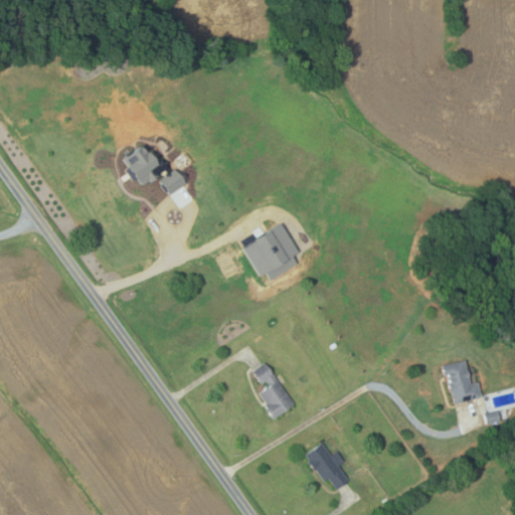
[(169,169),(152,181),(151,179),(144,184),(139,178),(135,181),(126,169),(129,167),(124,160),(143,145),(147,151),(153,147),(167,166),(169,169)]
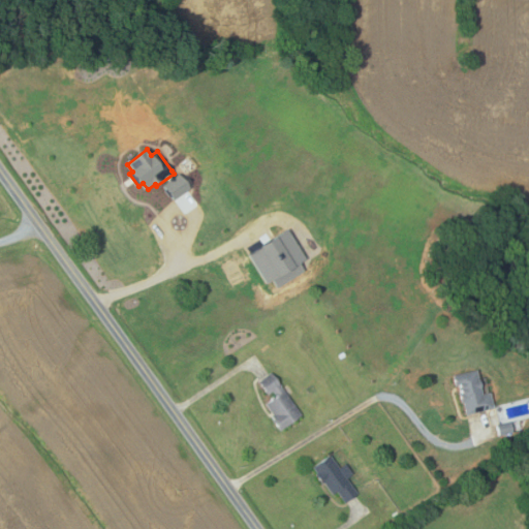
[(191,189),(176,200),(164,185),(181,174),(191,189)]
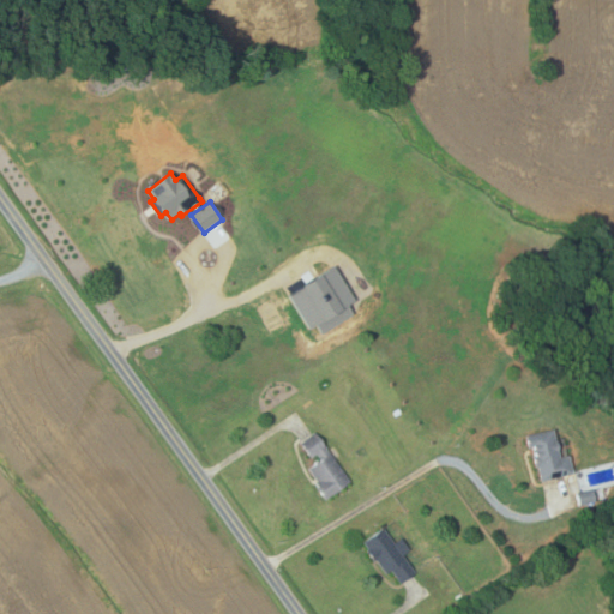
[(543,481),(536,444),(530,445),(528,435),(557,429),(563,457),(571,456),(575,474),(543,481)]
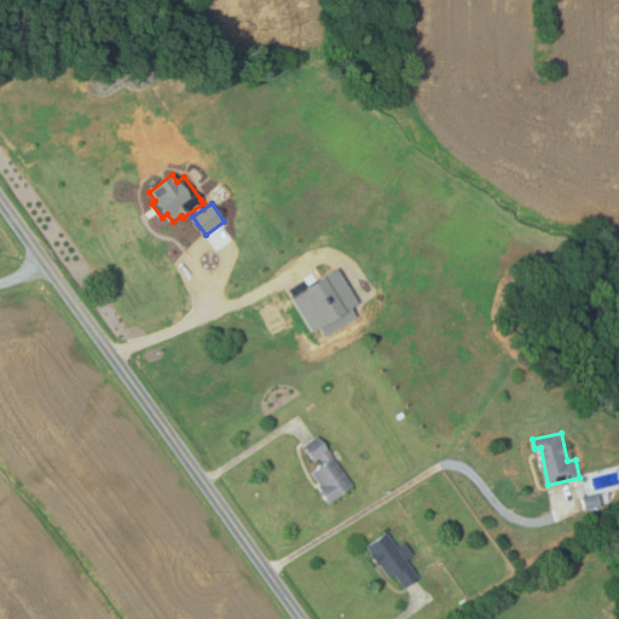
[(329,504),(318,489),(322,486),(312,472),(325,463),(322,457),(314,462),(304,446),(319,435),(354,486),(329,504)]
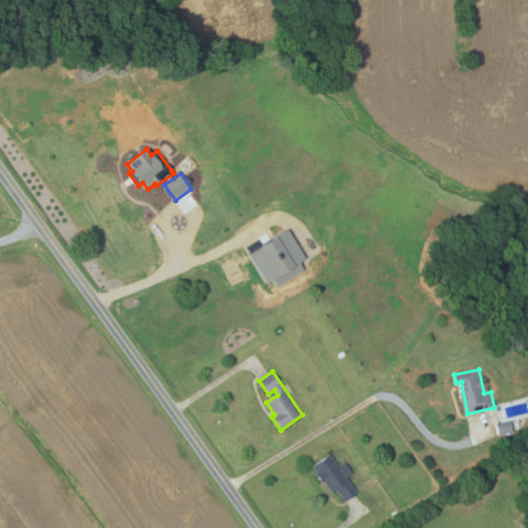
[(510,422),(513,433),(499,436),(497,425),(510,422)]
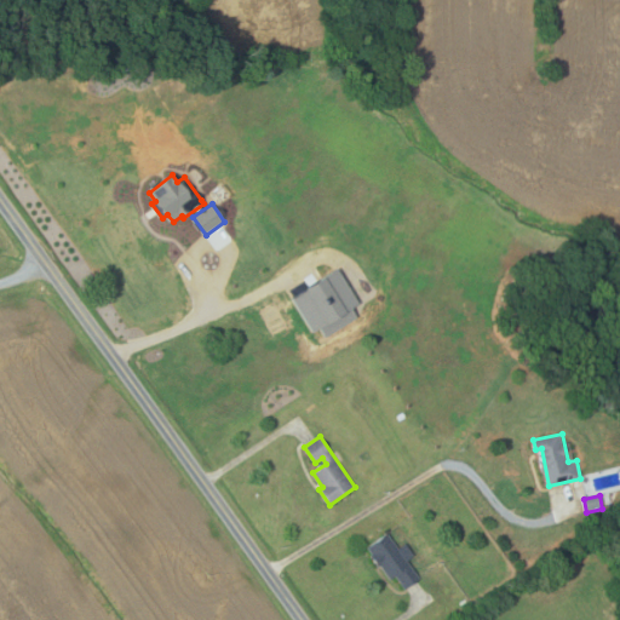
[(406,590),(395,574),(390,578),(382,567),(379,568),(371,556),(372,555),(367,547),(389,532),(401,550),(406,547),(412,556),(407,560),(422,579),(406,590)]
